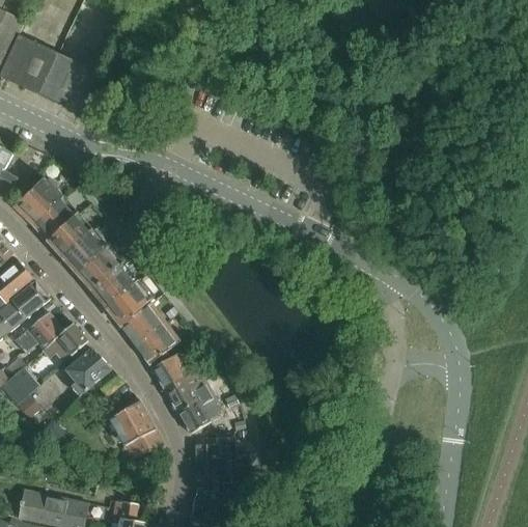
[(0,64),(2,65),(17,33),(23,20),(0,8),(0,6),(2,0),(0,0),(0,64)]
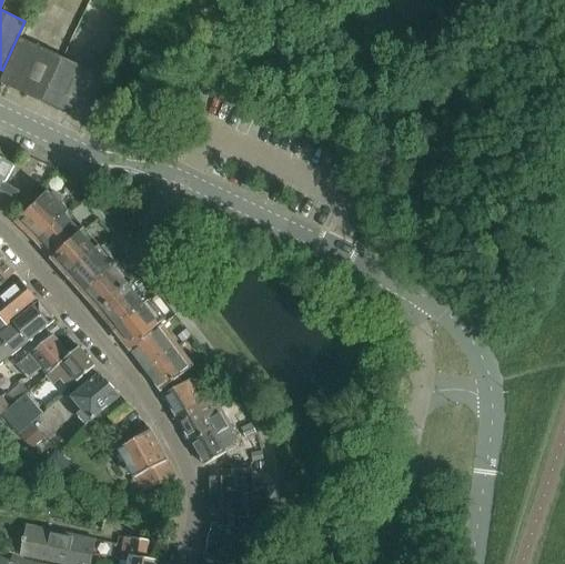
[(40,100),(60,56),(18,36),(2,70),(0,76),(0,81),(40,100)]
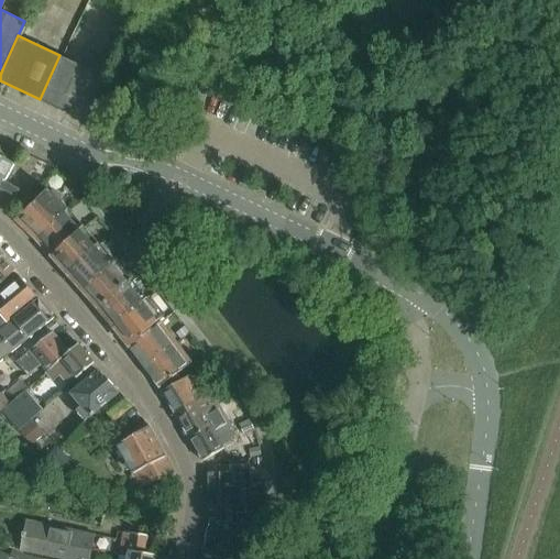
[(81,118),(102,75),(59,55),(40,99),(81,118)]
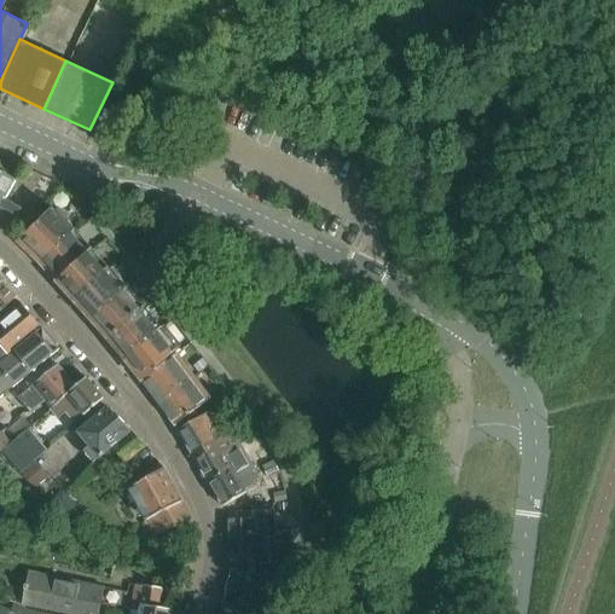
[(3,197),(13,179),(0,172),(0,227),(5,230),(18,207),(3,197)]
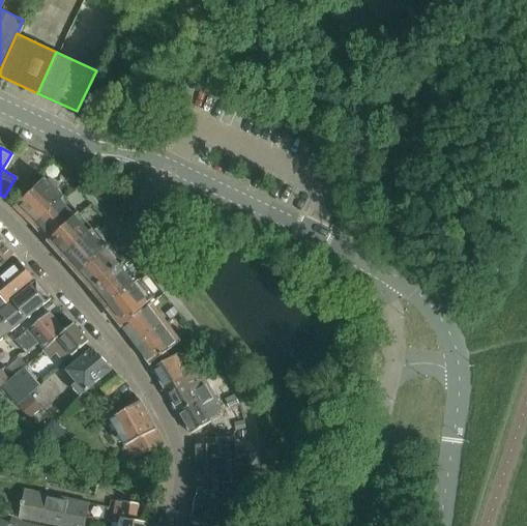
[(31,224),(61,195),(42,177),(12,205),(31,224)]
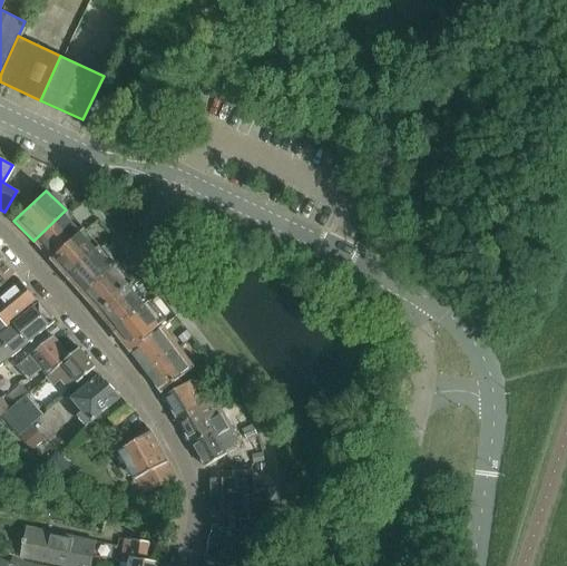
[(49,257),(82,228),(66,210),(33,241),(49,257)]
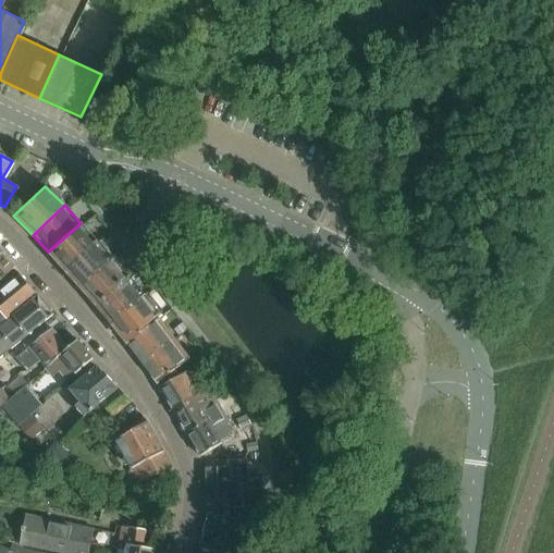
[(64,270),(97,242),(81,223),(48,252),(64,270)]
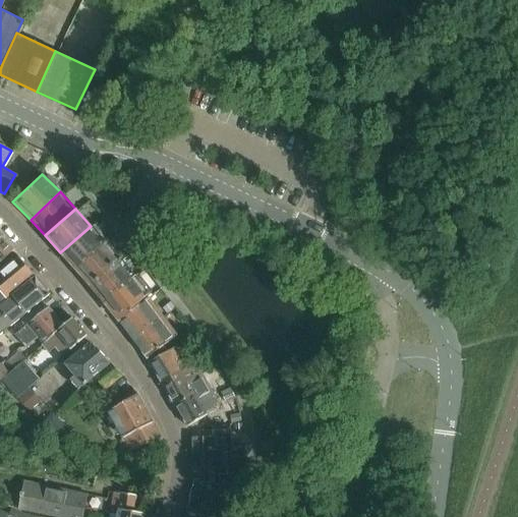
[(75,269),(106,242),(91,226),(60,252),(75,269)]
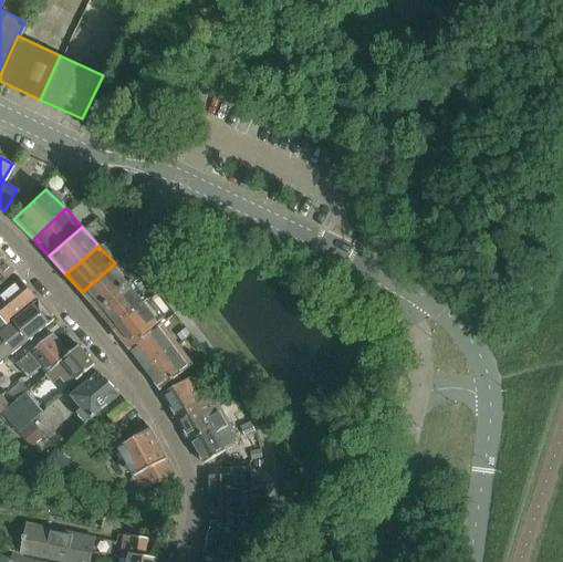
[(0,279),(12,269),(0,255),(0,279)]
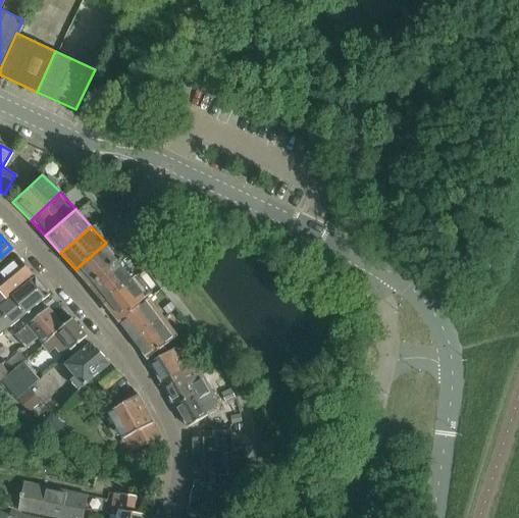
[(90,286),(119,258),(106,243),(75,269),(90,286)]
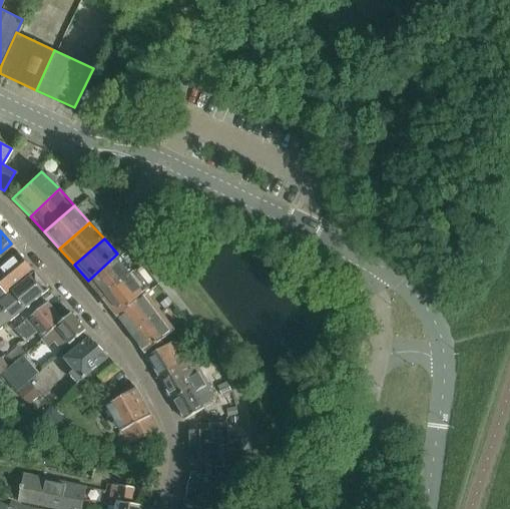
[(0,286),(5,292),(32,269),(17,251),(0,266),(0,286)]
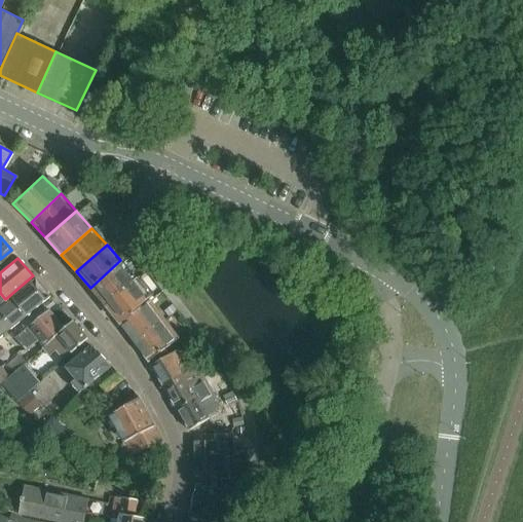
[(103,304),(135,277),(120,260),(90,288),(103,304)]
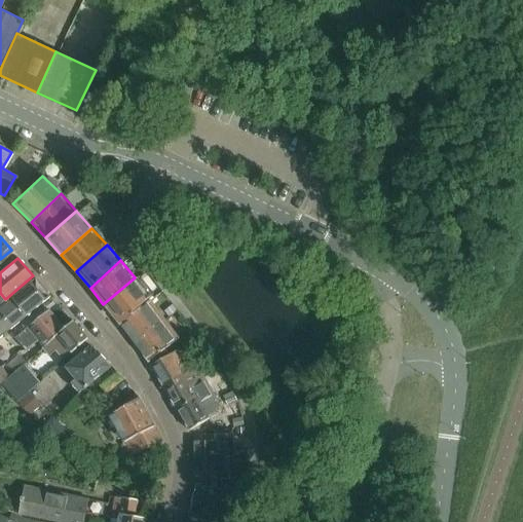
[(0,319),(7,328),(48,294),(34,276),(0,304),(0,319)]
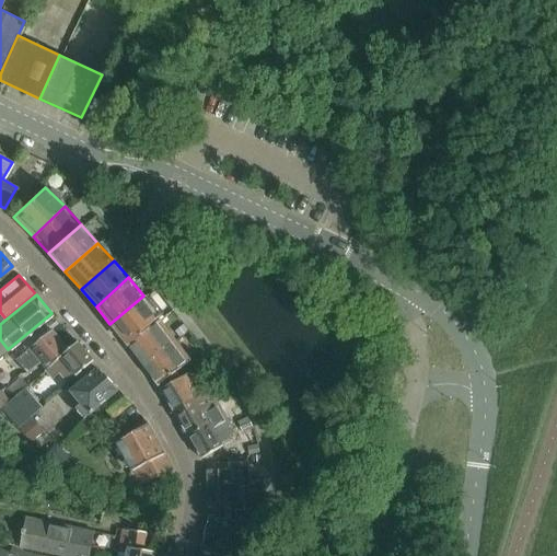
[(125,343),(159,314),(143,296),(109,324),(125,343)]
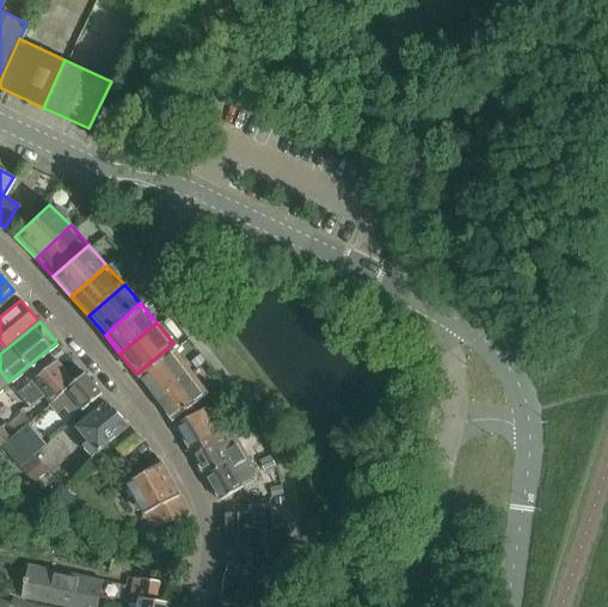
[(153,397),(189,371),(172,347),(136,374),(153,397)]
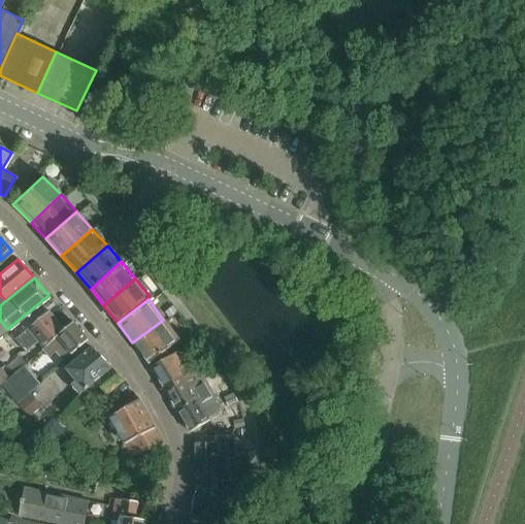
[(43,344),(62,327),(46,308),(13,337),(24,350),(38,337),(43,344)]
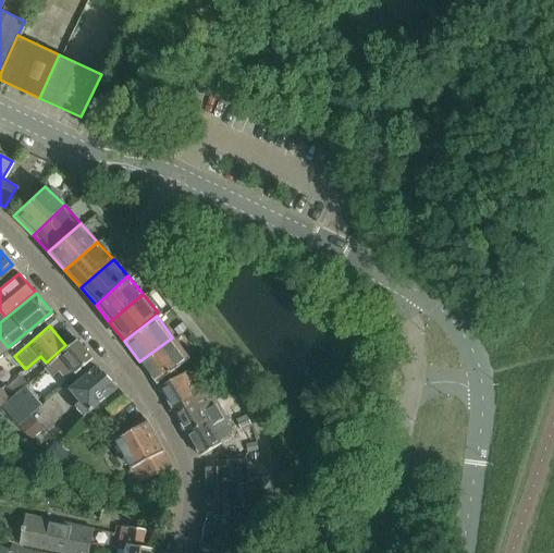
[(90,356),(75,338),(65,345),(46,363),(41,367),(49,376),(56,369),(64,379),(90,356)]
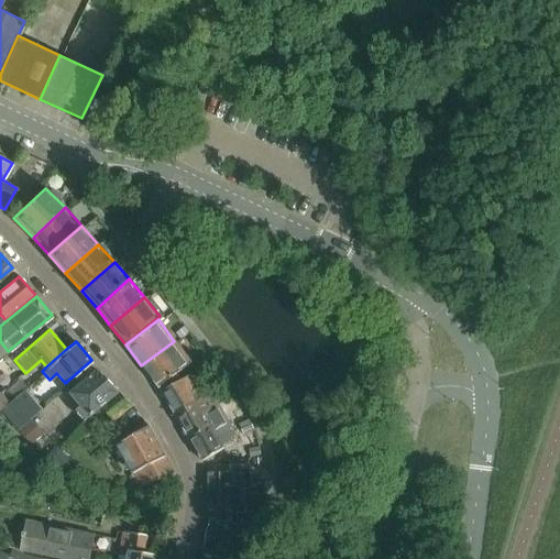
[(156,385),(189,361),(174,341),(141,365),(156,385)]
